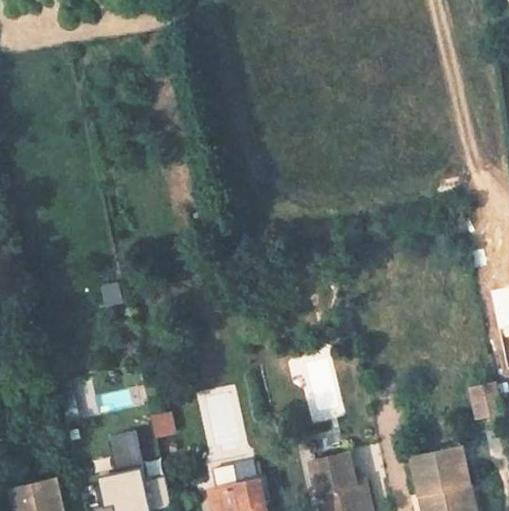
[(119,281),(101,284),(104,306),(121,304),(119,281)]
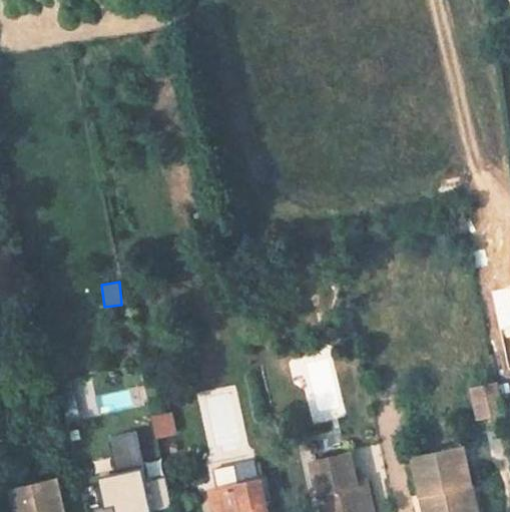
[(471,393),(477,426),(501,423),(495,389),(471,393)]
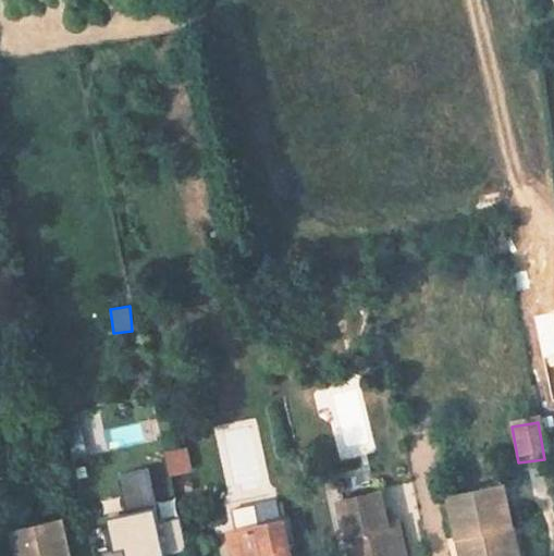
[(149,424),(103,427),(105,444),(150,441),(149,424)]
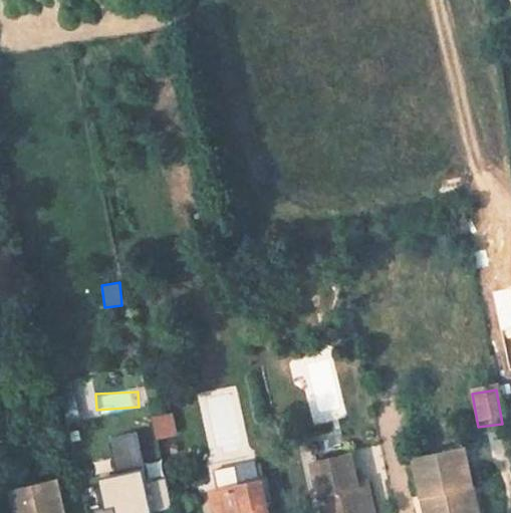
[(143,481),(133,433),(104,439),(113,476),(96,480),(102,508),(111,506),(112,512),(144,512),(150,512),(143,481)]
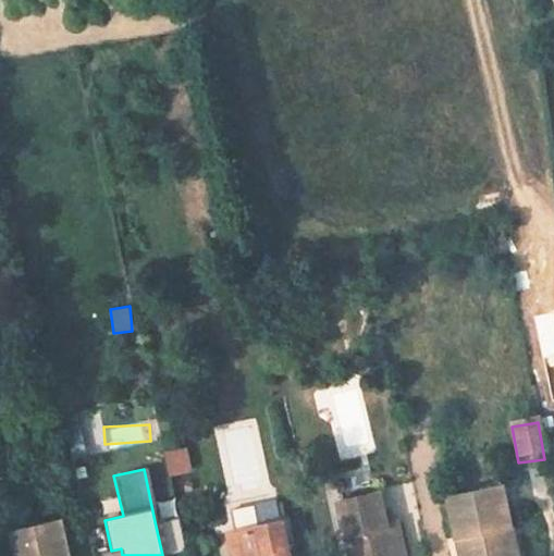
[(405,555),(402,535),(388,538),(381,501),(347,508),(357,555),(405,555)]
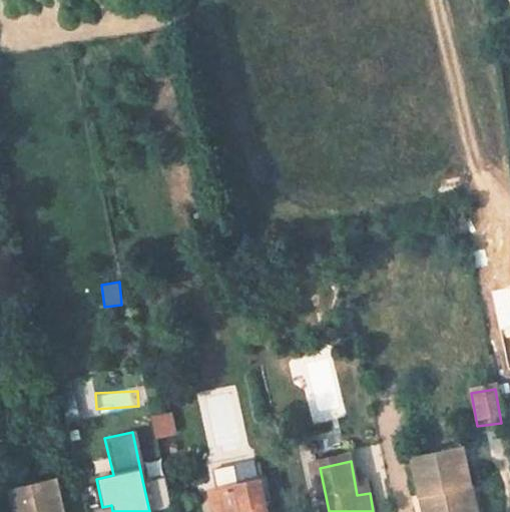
[(476,500),(468,462),(412,475),(420,511),(463,511),(462,503),(476,500)]
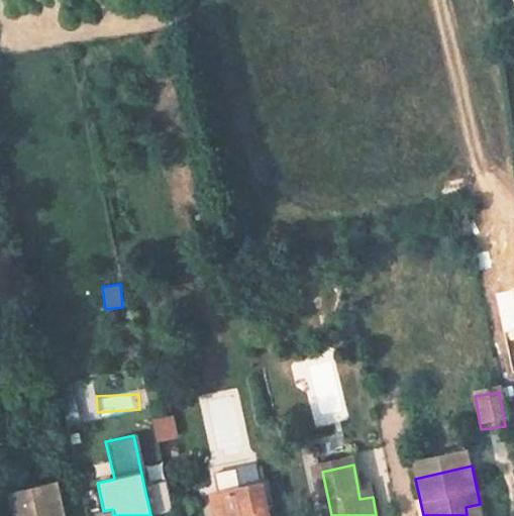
[(63,515),(53,472),(12,483),(20,515),(63,515)]
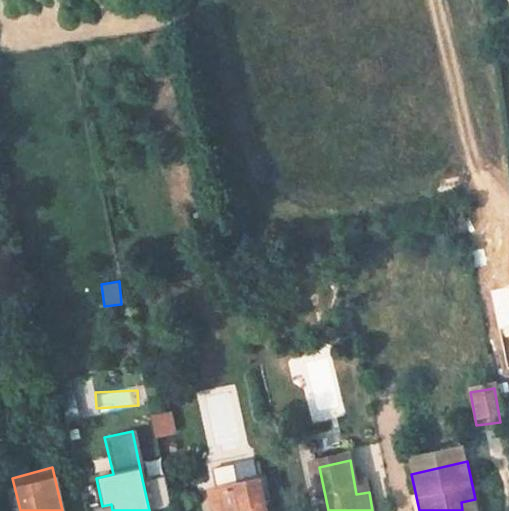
[(328,510),(319,467),(312,469),(321,510),(328,510)]
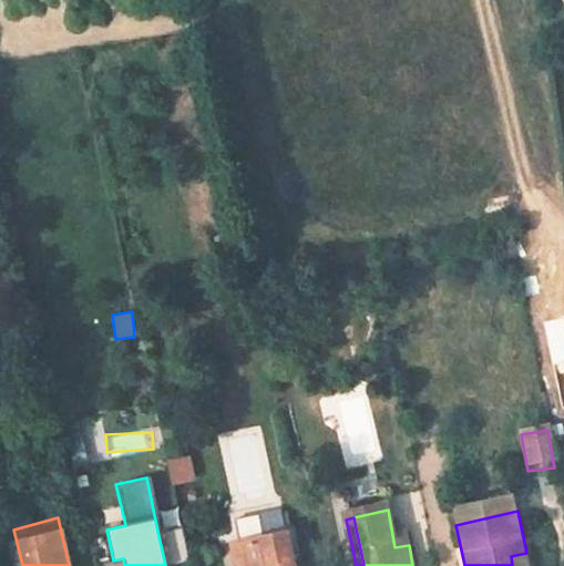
[(157,531),(165,565),(186,561),(178,525),(157,531)]
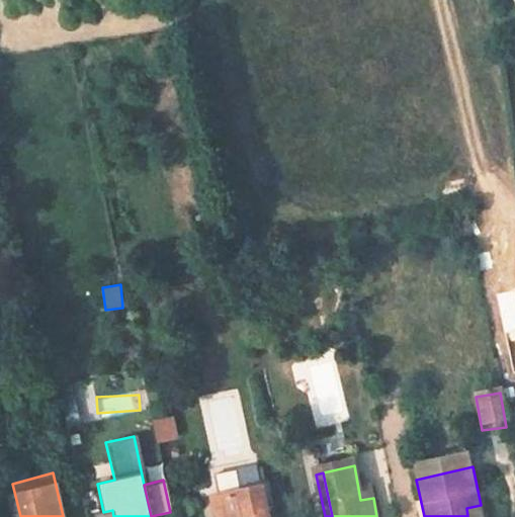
[(268,516),(261,487),(216,496),(221,516),(268,516)]
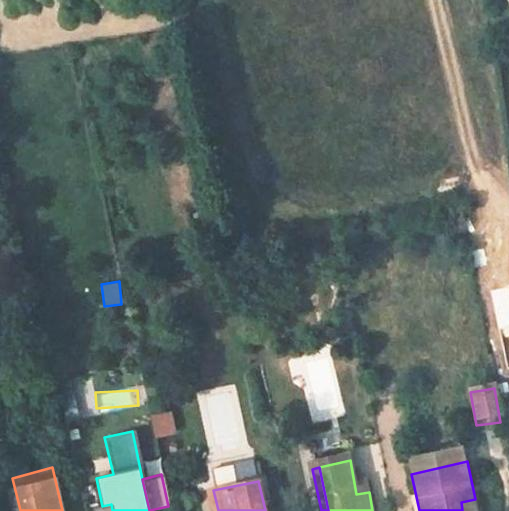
[(477,510),(475,499),(461,502),(462,510),(477,510)]
